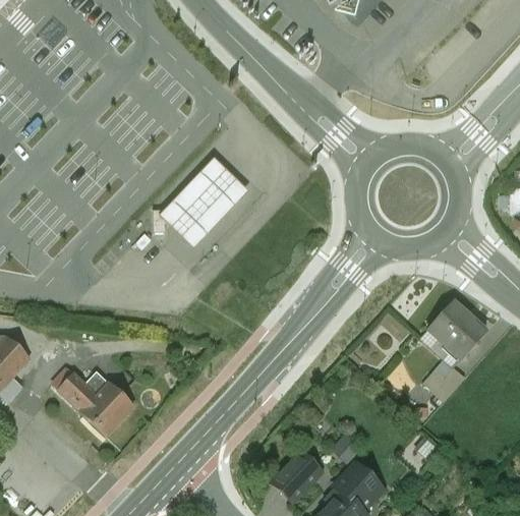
[(213,157),(158,216),(193,249),(248,190),(213,157)]
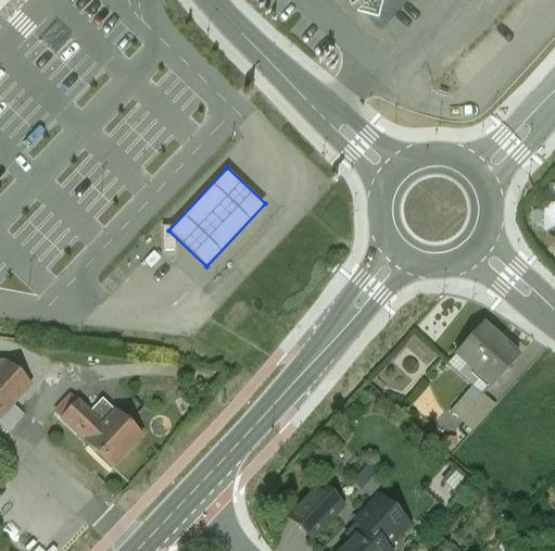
[(175,223),(162,223),(163,247),(175,247),(175,236),(175,223)]
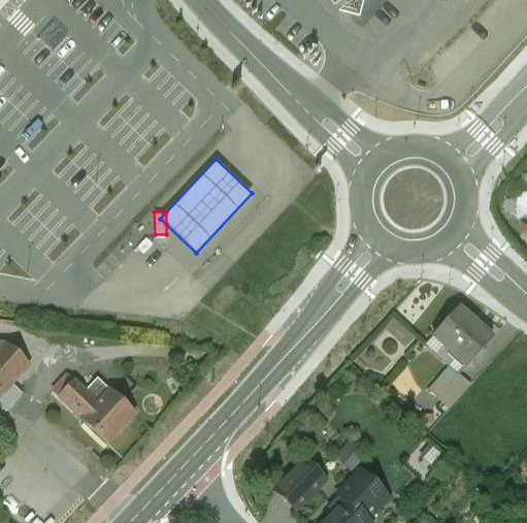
[(492,336),(458,306),(433,333),(467,364),(492,336)]
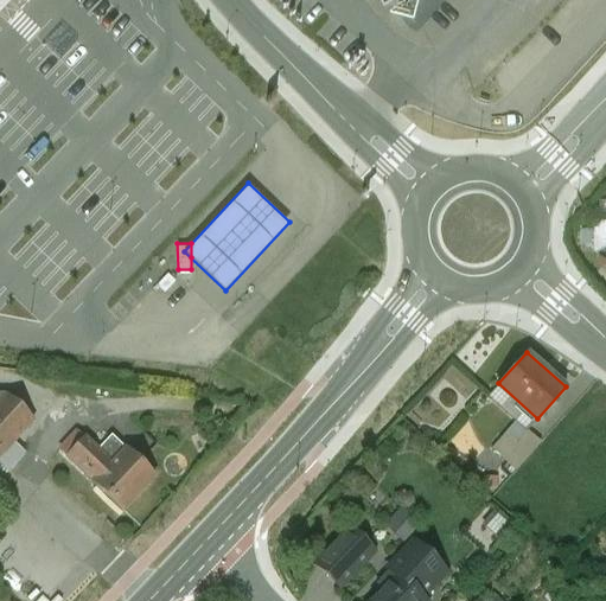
[(6,390),(0,397),(0,453),(13,439),(34,416),(6,390)]
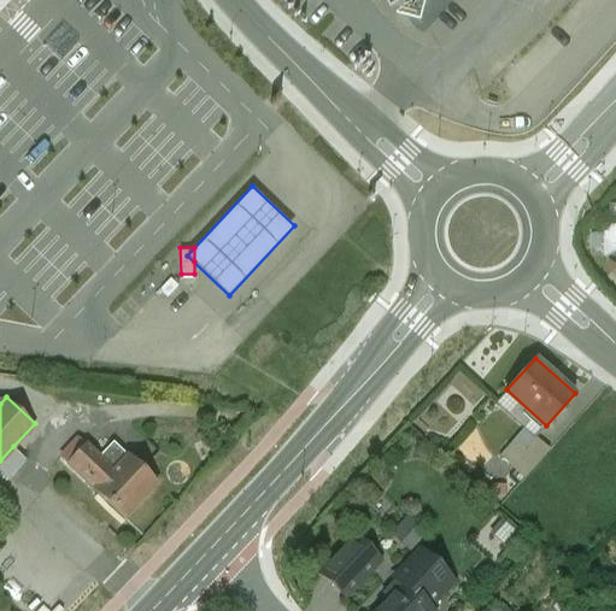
[(100,452),(86,440),(78,433),(60,452),(68,459),(94,486),(93,487),(123,516),(157,480),(128,452),(113,439),(100,452)]
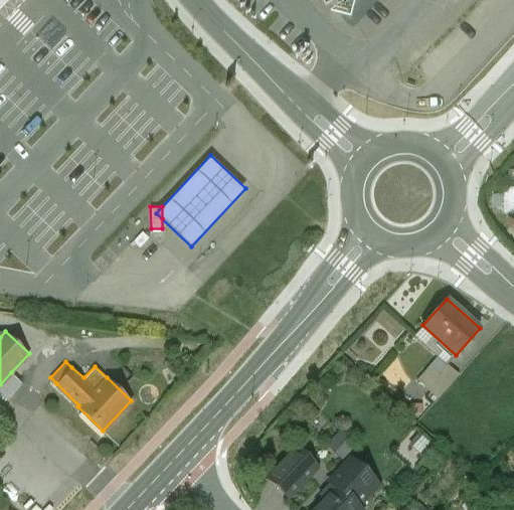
[(439,371),(425,385),(438,396),(460,372),(447,362),(439,371)]
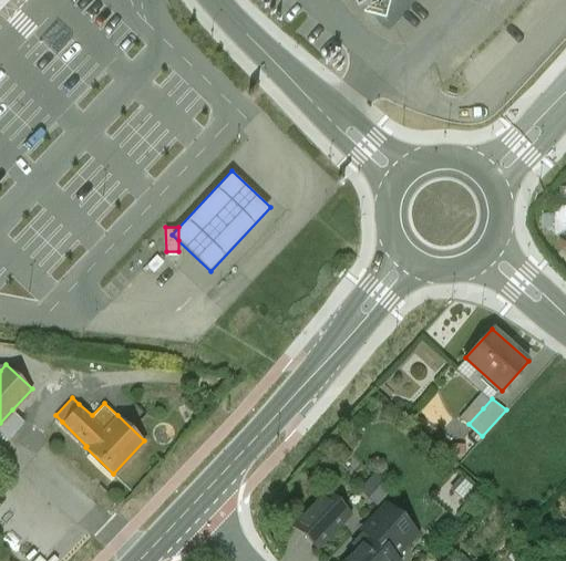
[(473,401),(460,415),(469,424),(483,408),(473,401)]
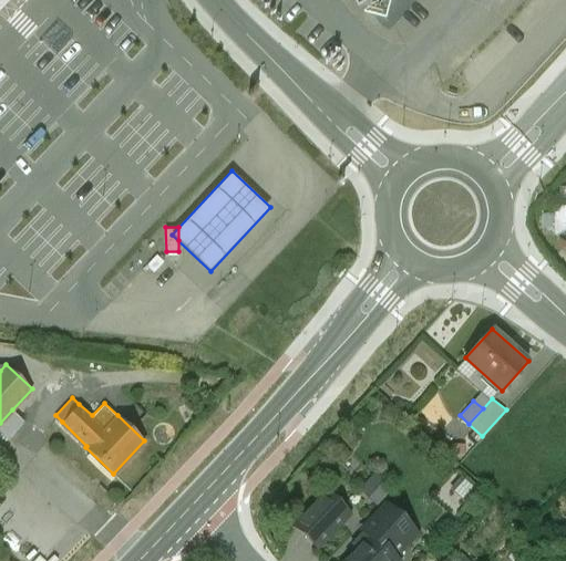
[(24,419),(12,409),(0,423),(0,429),(9,437),(24,419)]
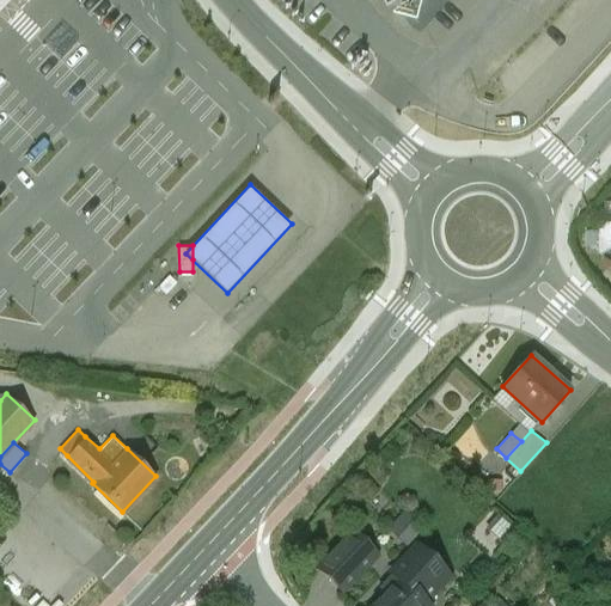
[(407,514),(395,528),(409,539),(420,525),(407,514)]
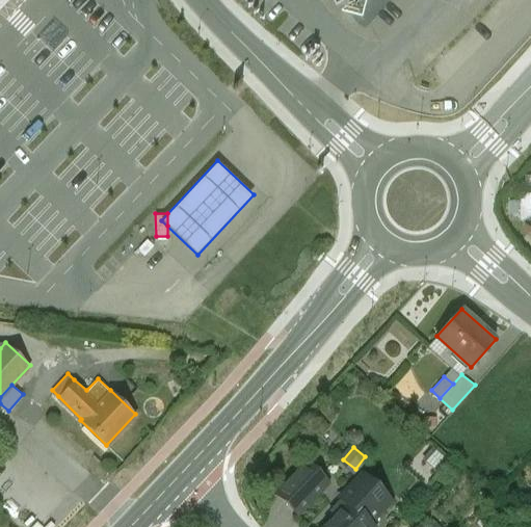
[(326,480),(307,462),(276,493),(297,512),(326,480)]
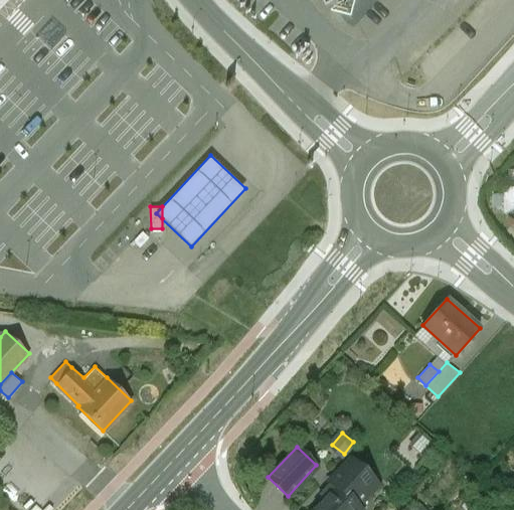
[(350,458),(329,481),(335,486),(324,498),(325,499),(314,509),(361,509),(356,505),(377,483),(350,458)]
